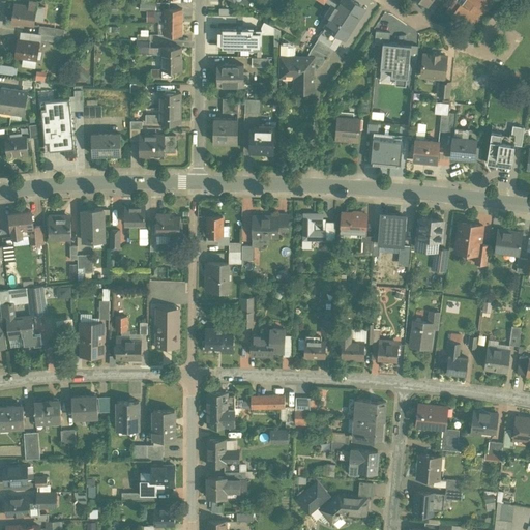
[(351,0),(343,0),(326,26),(326,27),(342,36),(345,38),(364,8),(351,0)]
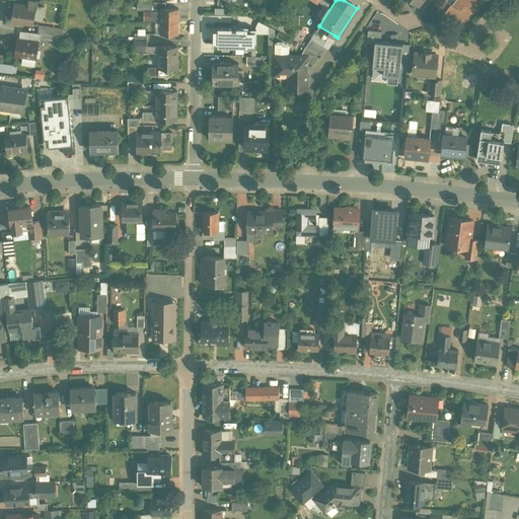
[(457,0),(453,6),(446,0),(438,10),(458,25),(461,21),(472,7),(472,6),(470,4),(472,0),(457,0)]
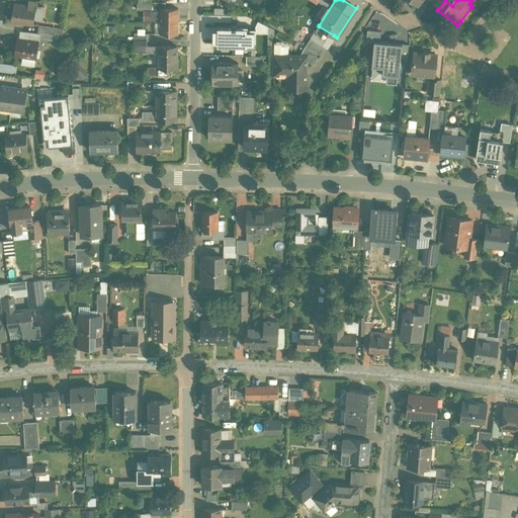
[(471,0),(469,4),(471,6),(471,7),(478,11),(486,0),(471,0)]
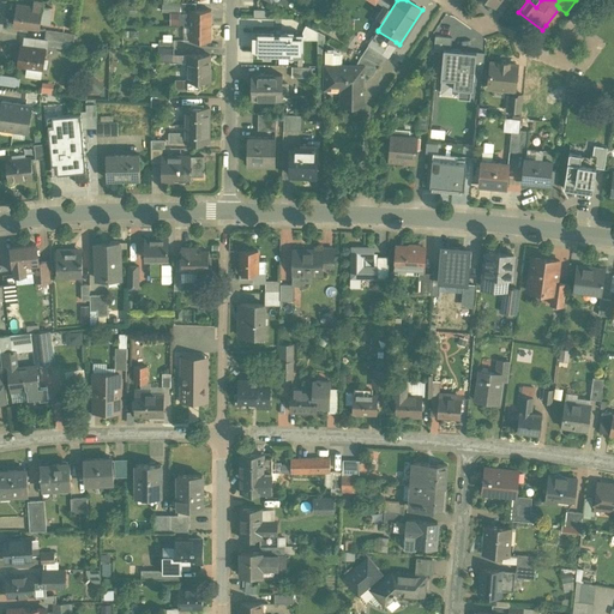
[(34,7),(17,5),(14,25),(40,29),(44,2),(35,1),(34,7)]
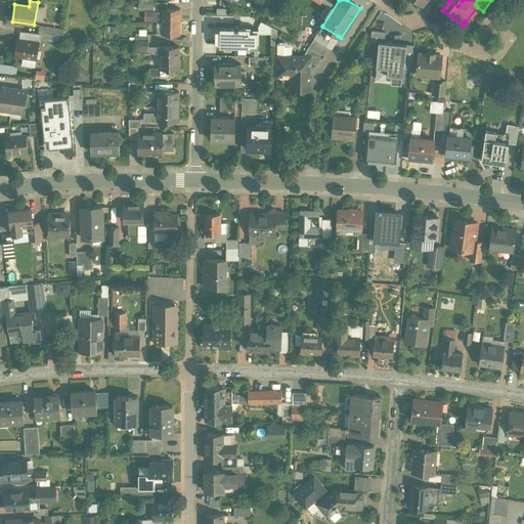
[(150,3),(138,2),(137,12),(149,12),(150,3)]
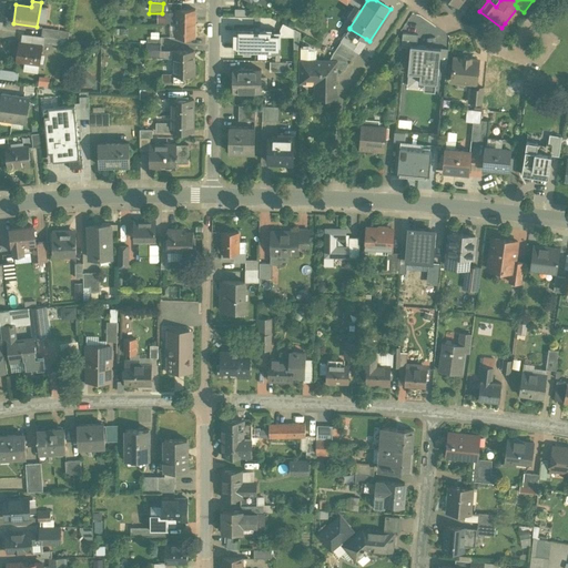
[(195,10),(178,9),(178,12),(178,23),(195,23),(195,10)]
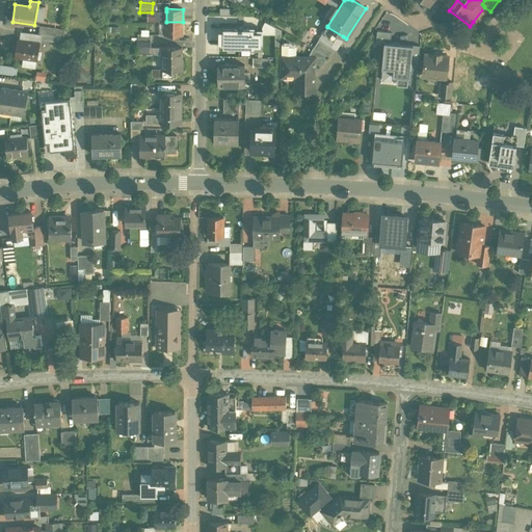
[(276,27),(264,21),(263,43),(275,43),(275,35),(276,27)]
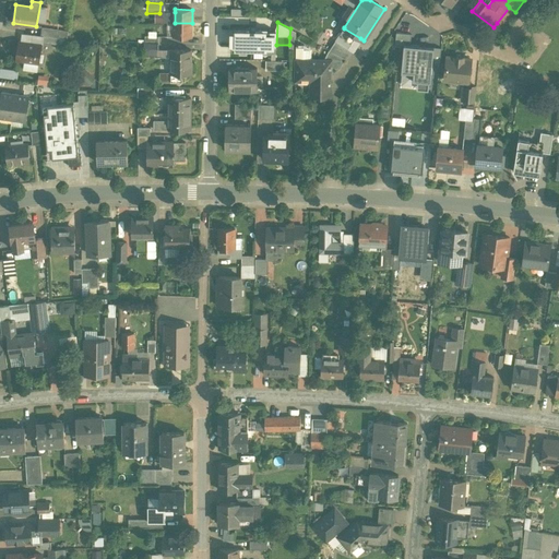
[(192,23),(175,23),(175,36),(192,37),(192,23)]
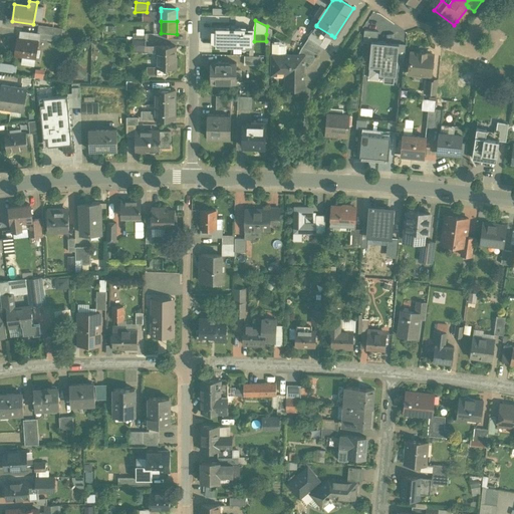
[(58,26),(40,24),(39,31),(57,34),(58,26)]
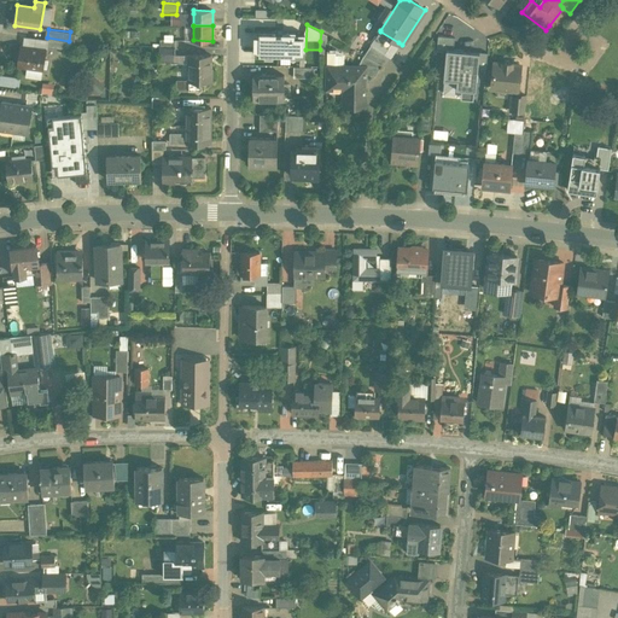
[(289,30),(257,30),(257,54),(289,56),(289,30)]
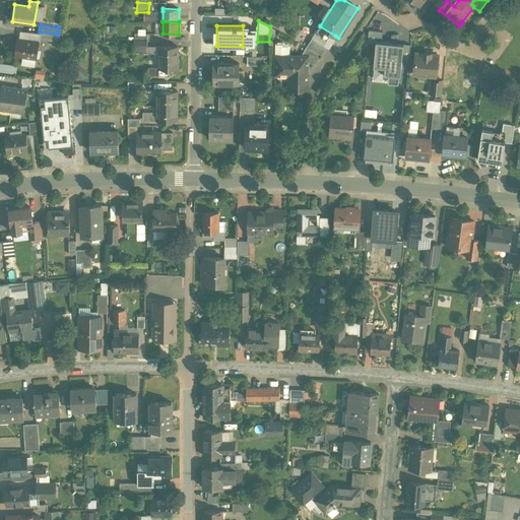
[(320,26),(307,47),(321,54),(323,55),(335,36),(320,26)]
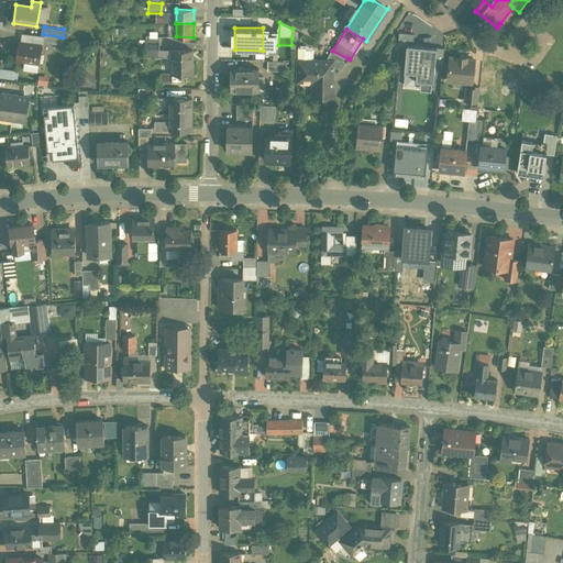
[(41,35),(24,33),(23,40),(40,42),(41,35)]
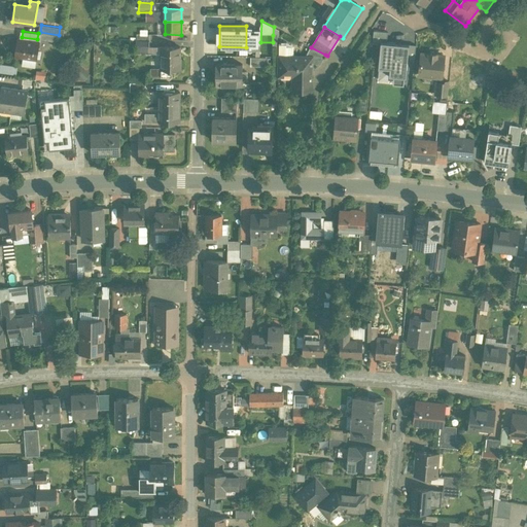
[(40,42),(18,39),(15,56),(37,60),(40,42)]
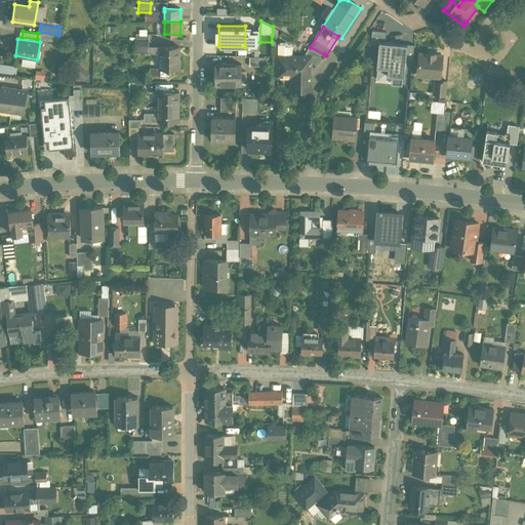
[(292,46),(286,43),(281,43),(281,41),(279,41),(279,55),(292,56),(292,46)]
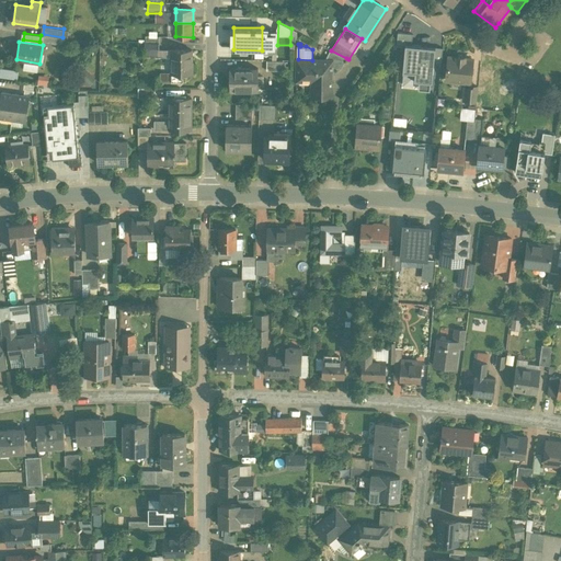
[(435,47),(422,46),(422,48),(411,47),(411,45),(405,45),(402,71),(414,72),(414,76),(419,76),(419,81),(432,82),(435,47)]
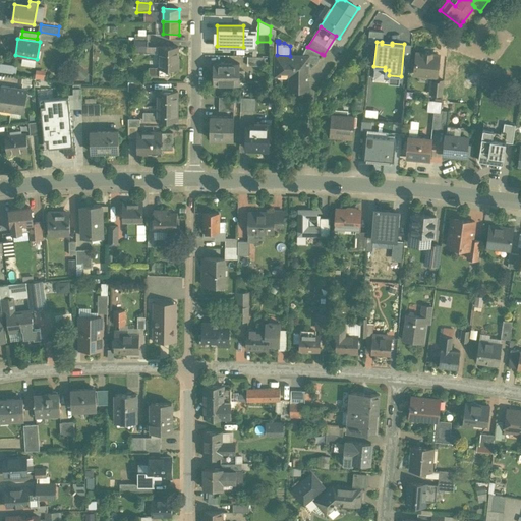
[(179,47),(160,46),(160,53),(160,68),(160,75),(170,75),(170,68),(179,68),(179,57),(178,57),(179,47)]
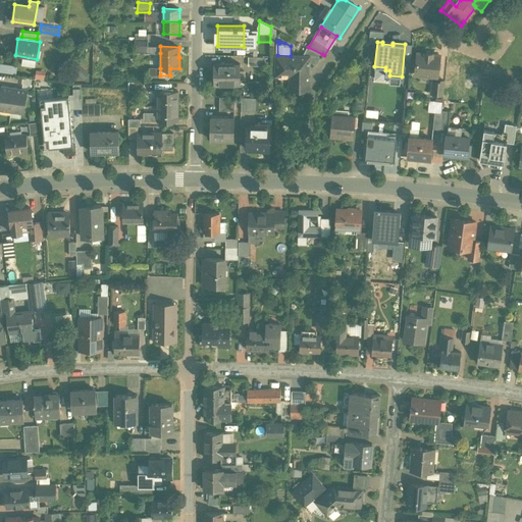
[(308,47),(303,56),(310,56),(310,64),(317,64),(322,54),(308,47)]
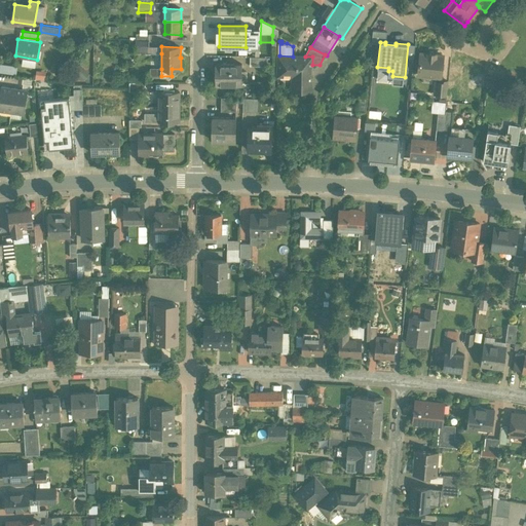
[(436,54),(428,53),(428,54),(421,53),(419,75),(441,77),(444,55),(436,55),(436,54)]
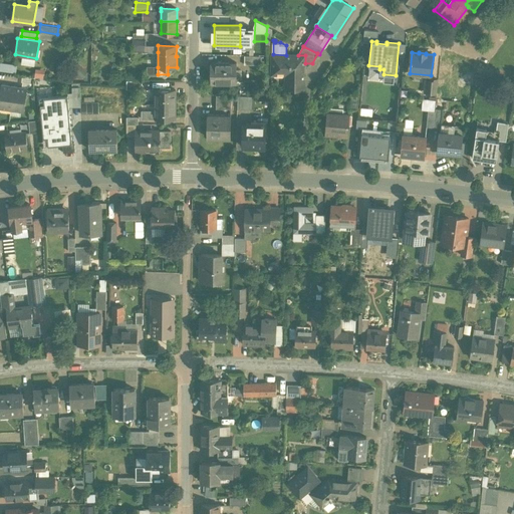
[(273,54),(272,54),(272,74),(286,74),(286,88),(305,89),(305,63),(305,55),(298,55),(286,55),(273,54)]
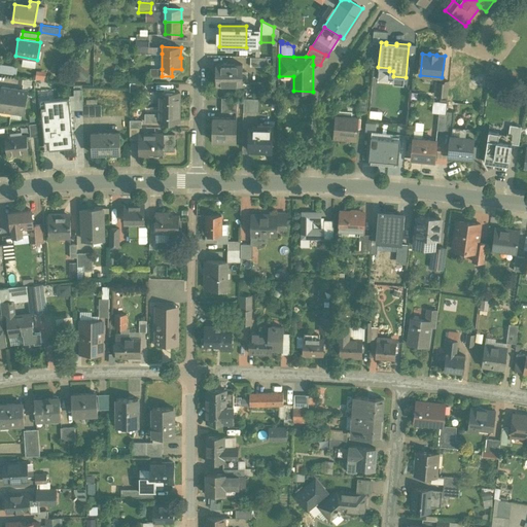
[(267,58),(251,57),(251,66),(267,67),(267,58)]
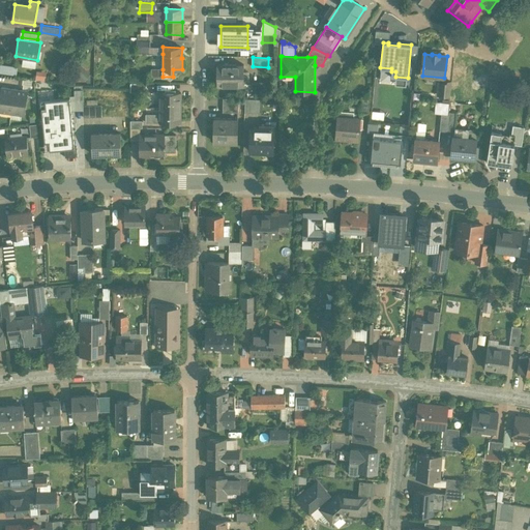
[(244,64),(217,64),(217,85),(244,85),(244,83),(244,64)]
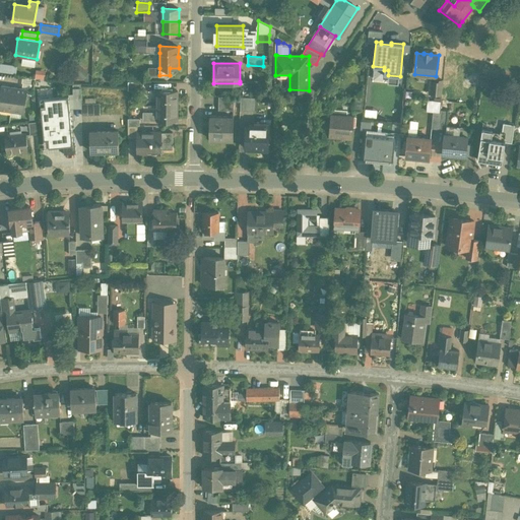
[(31,78),(23,77),(22,82),(23,83),(23,87),(31,89),(33,83),(30,83),(31,78)]
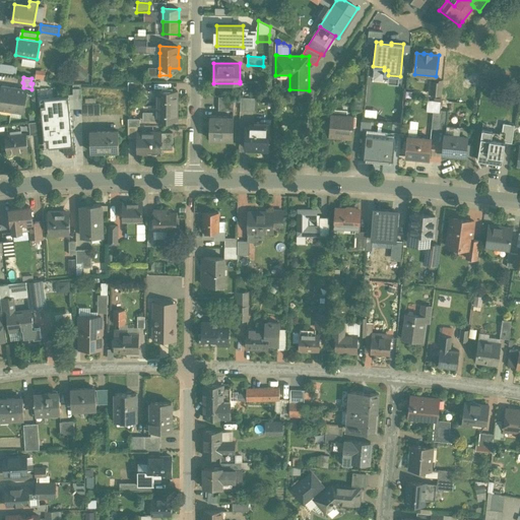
[(443,80),(435,80),(435,85),(431,85),(430,93),(442,94),(443,80)]
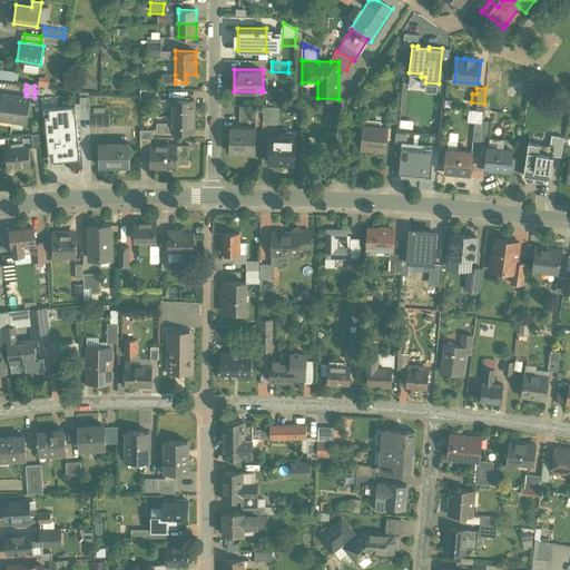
[(158,89),(141,89),(140,94),(140,98),(158,99),(158,89)]
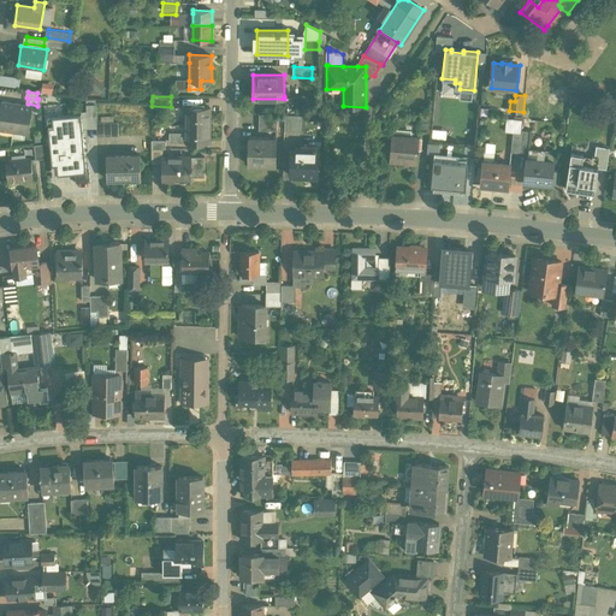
[(17,105),(3,102),(0,118),(0,128),(13,130),(17,105)]
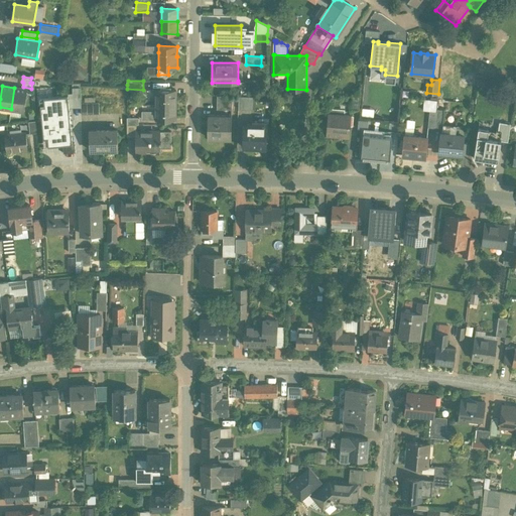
[(27,89),(14,88),(11,109),(24,111),(27,89)]
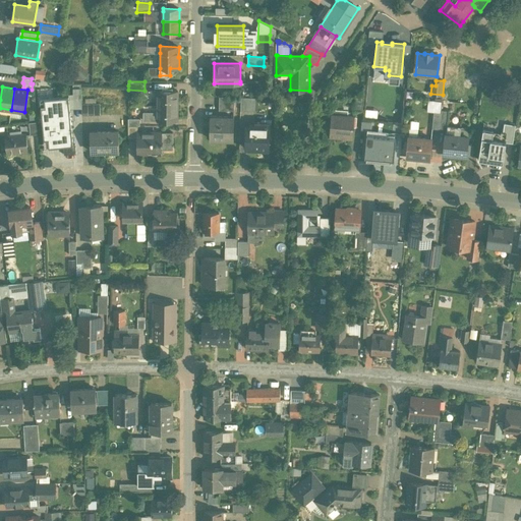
[(178,91),(158,91),(158,106),(178,106),(178,91)]
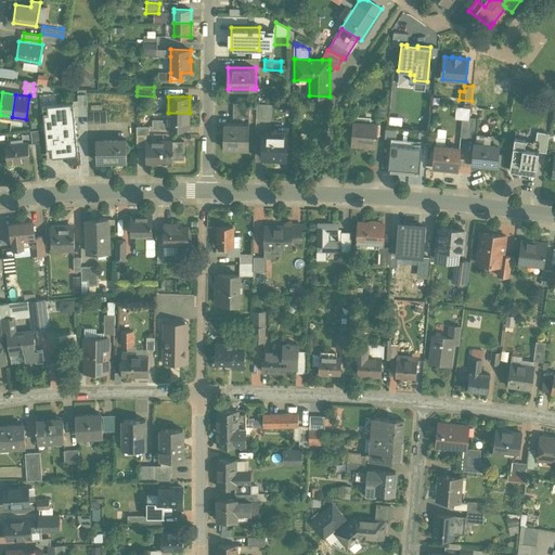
[(73,102),(42,105),(47,149),(51,149),(52,157),(78,154),(73,102)]
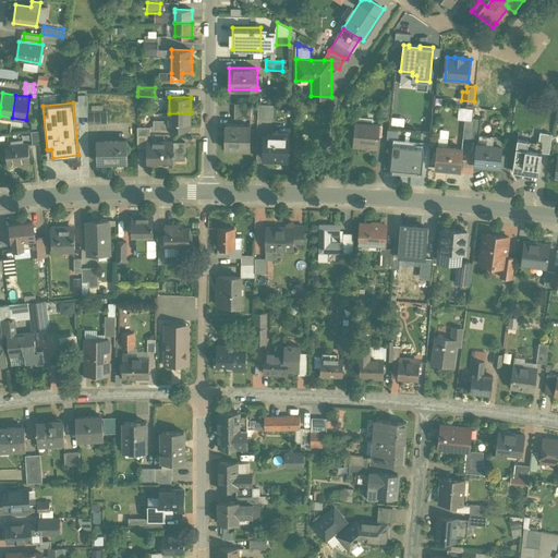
[(390,104),(381,102),(380,119),(389,119),(390,104)]
